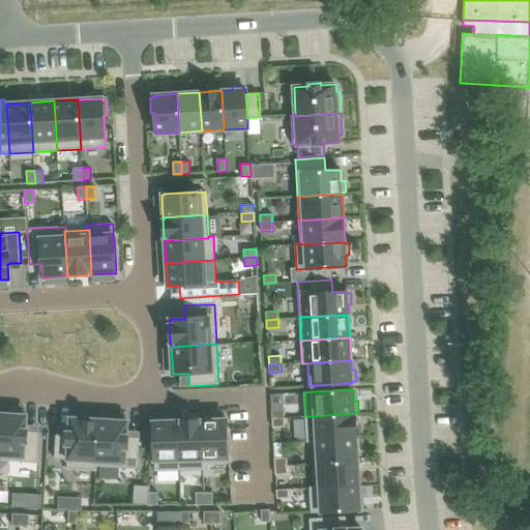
[(284,410),(271,411),(272,419),(285,418),(284,410)]
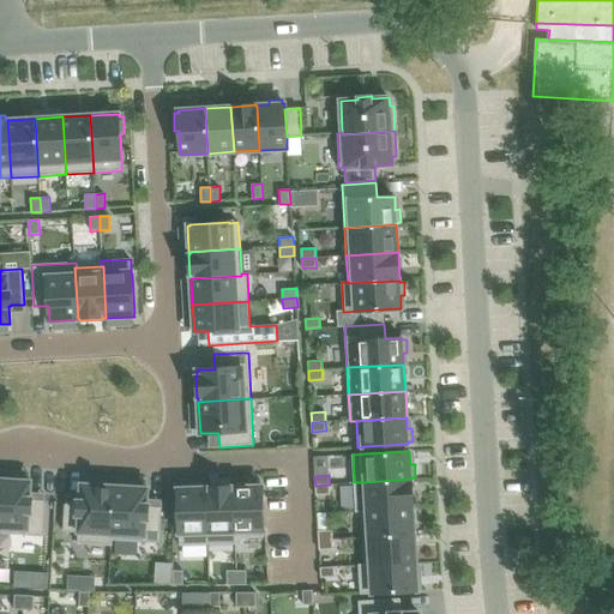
[(0,479),(0,533),(42,536),(44,500),(32,500),(32,499),(30,499),(31,481),(0,479)]
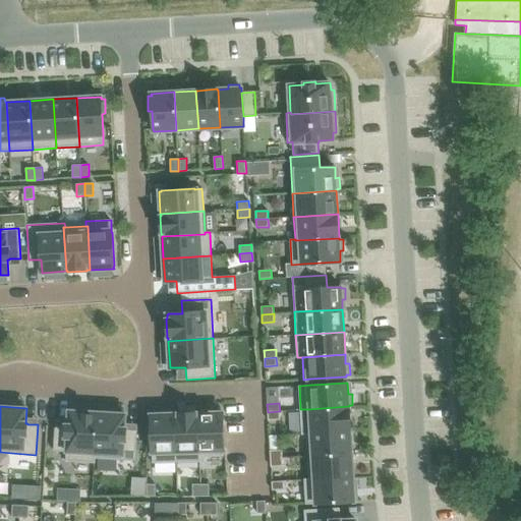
[(309,409),(300,409),(301,435),(306,435),(306,432),(350,430),(349,406),(309,409)]
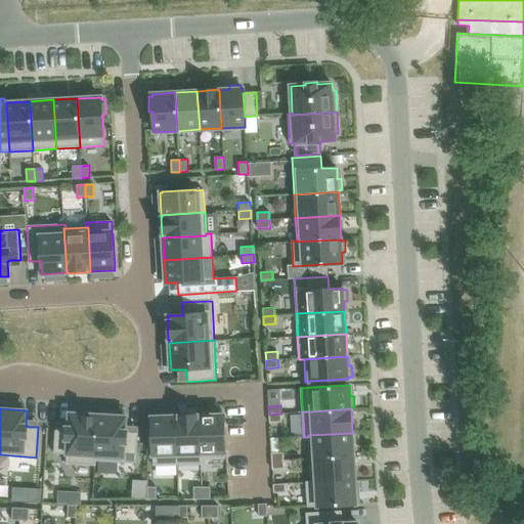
[(55,428),(54,453),(67,454),(66,464),(95,466),(96,461),(95,461),(97,415),(69,413),(68,428),(67,428),(66,429),(55,428)]
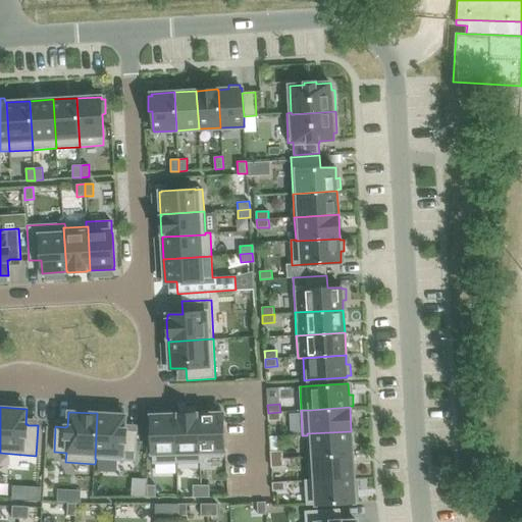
[(280,412),(268,413),(268,421),(280,420),(280,412)]
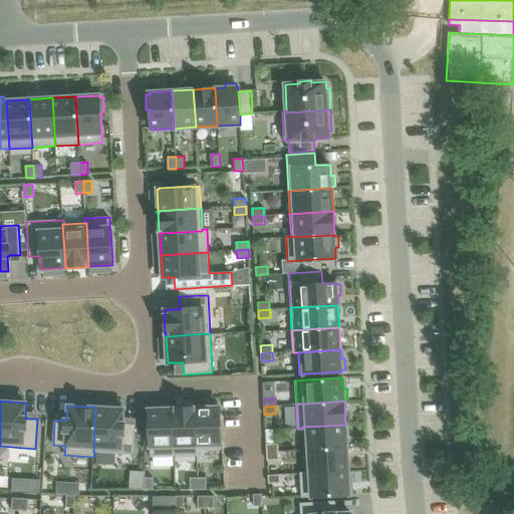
[(95,407),(93,452),(94,452),(134,455),(136,425),(124,424),(124,423),(122,423),(123,409),(95,407)]
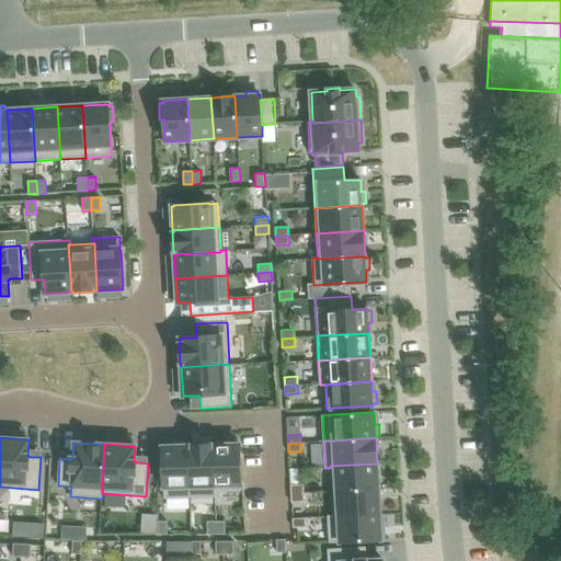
[(205,445),(189,445),(190,497),(216,497),(216,492),(215,492),(214,444),(205,445)]
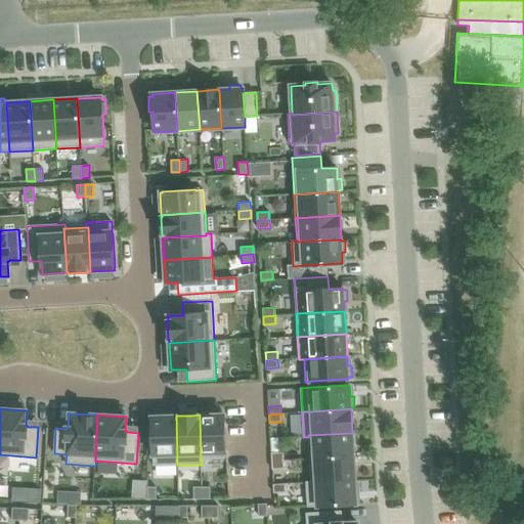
[(210,415),(200,415),(201,460),(202,460),(225,459),(225,451),(224,417),(224,415),(210,415)]
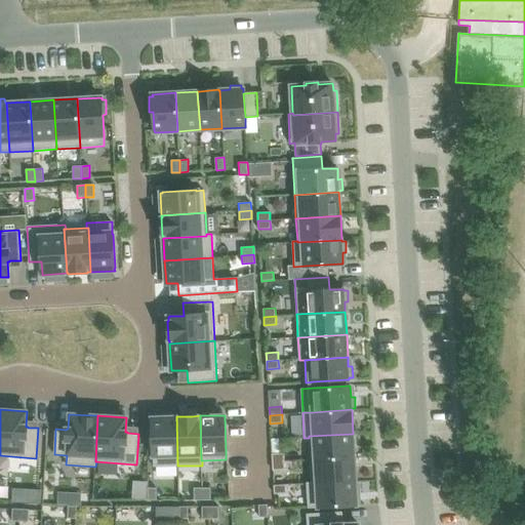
[(152,419),(153,454),(154,467),(177,466),(176,416),(152,417),(152,419)]
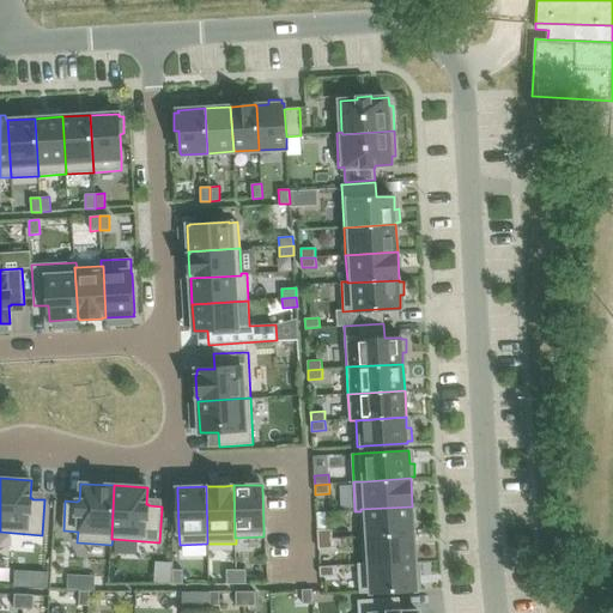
[(412,507),(360,509),(360,511),(362,538),(413,534),(412,507)]
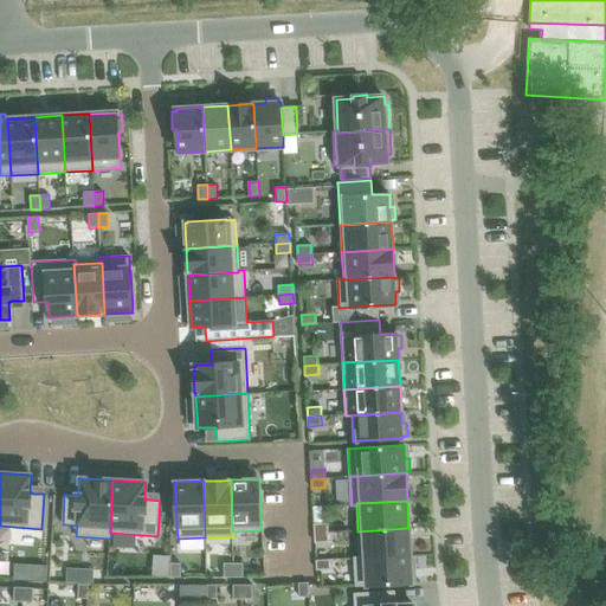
[(328,523),(314,524),(314,534),(328,533),(328,523)]
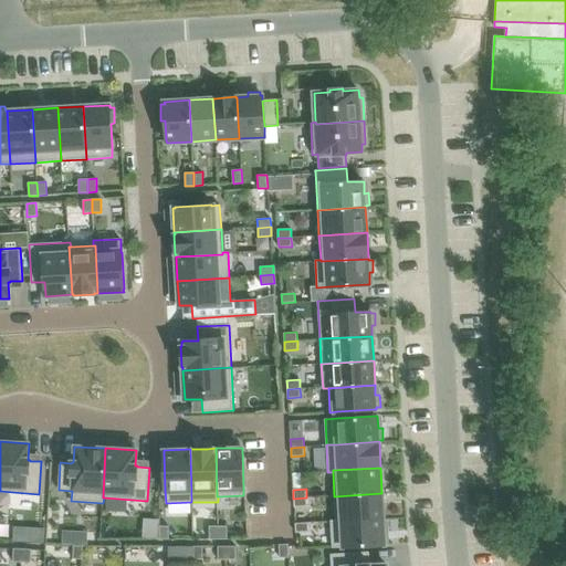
[(381,493),(334,496),(336,520),(336,522),(384,519),(381,493)]
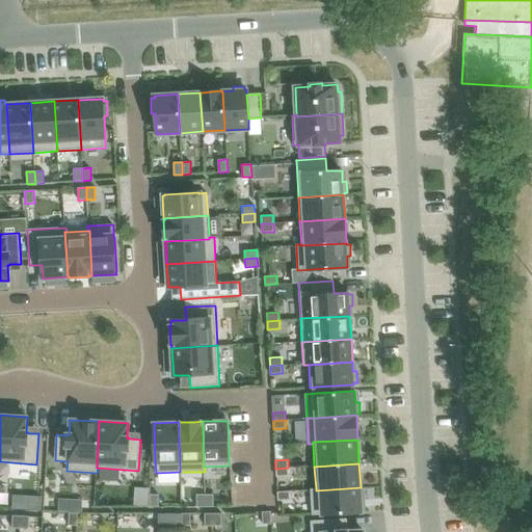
[(288,468),(275,469),(276,477),(289,476),(288,468)]
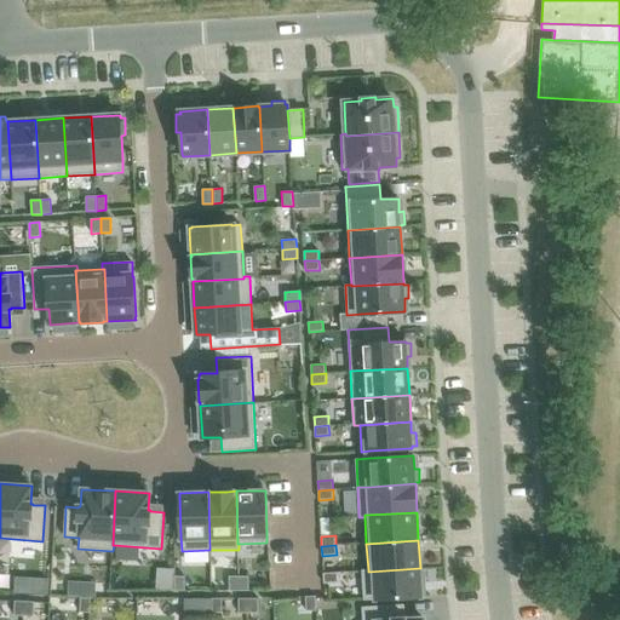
[(368,569),(362,569),(363,600),(419,597),(419,596),(422,596),(422,584),(425,583),(425,569),(420,569),(420,568),(368,572),(368,569)]
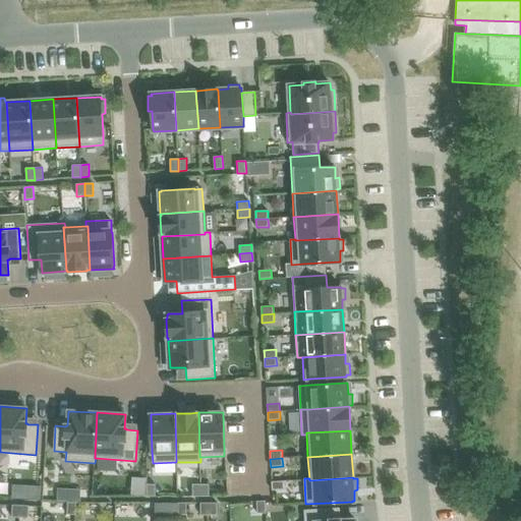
[(284,480),(272,481),(272,489),(284,489),(284,480)]
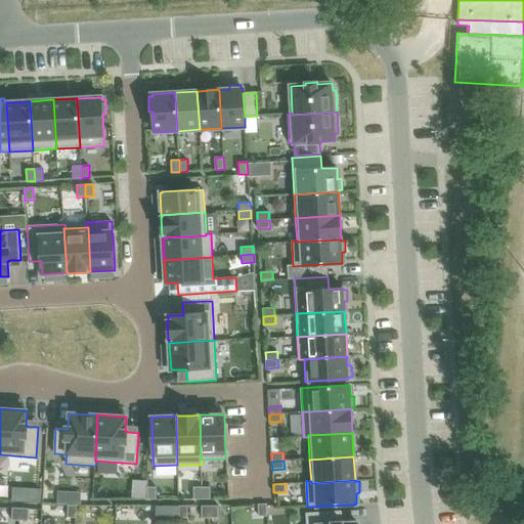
[(156,487),(147,487),(147,499),(156,499),(156,487)]
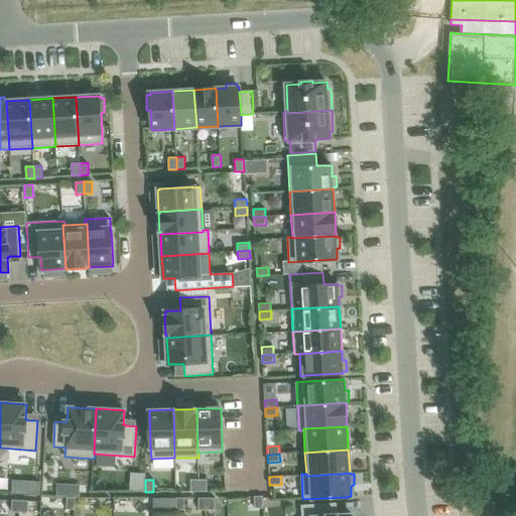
[(199,480),(190,480),(190,492),(199,492),(199,480)]
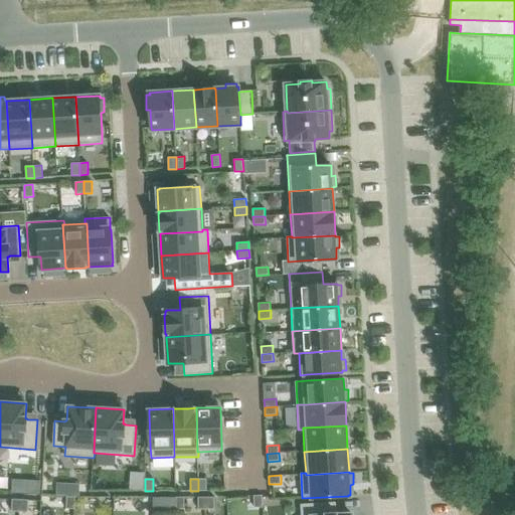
[(206,479),(198,479),(198,491),(206,491),(206,479)]
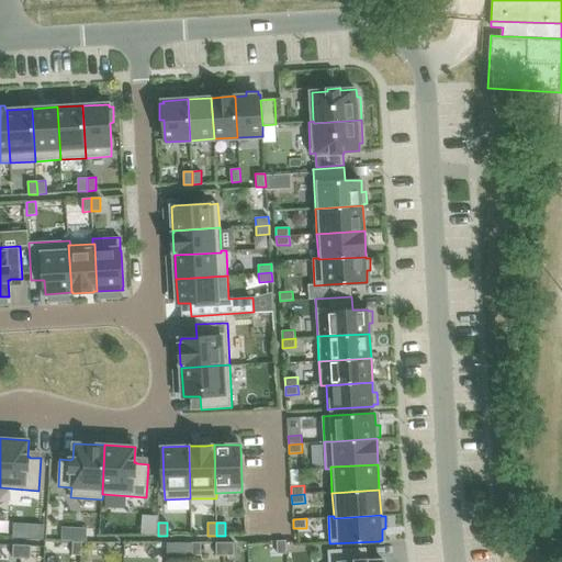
[(32,526),(31,539),(44,539),(44,526),(32,526)]
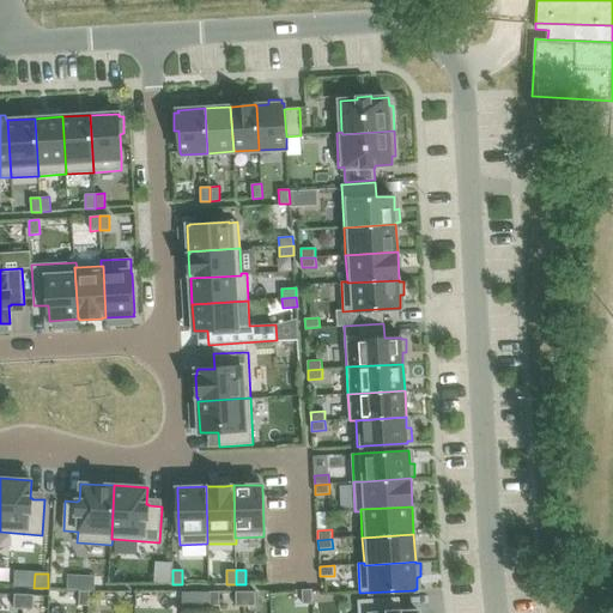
[(313,589),(303,589),(304,604),(314,604),(313,589)]
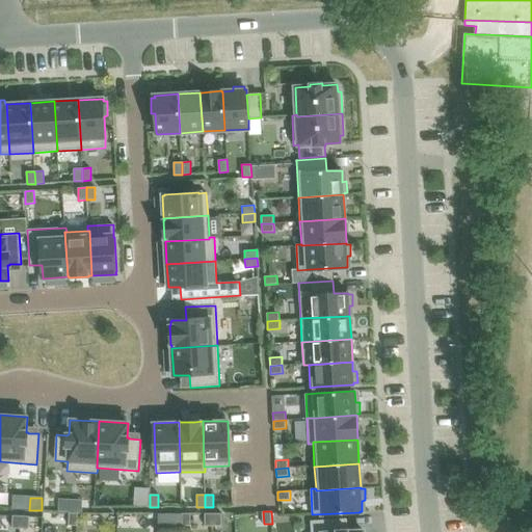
[(69,512),(69,525),(77,526),(78,513),(69,512)]
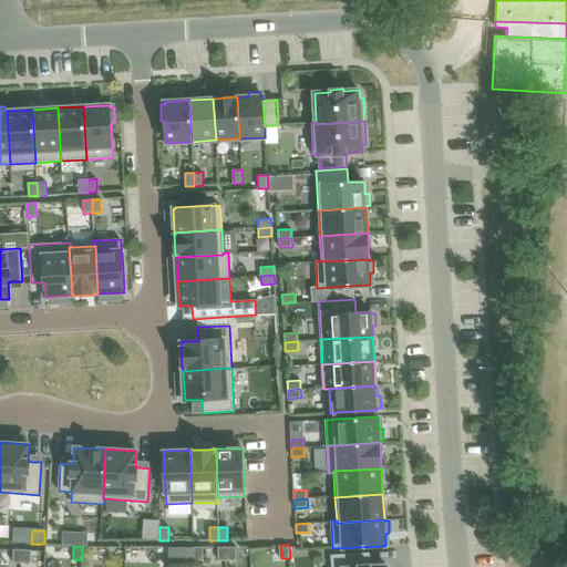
[(204,547),(195,547),(195,560),(204,560),(204,547)]
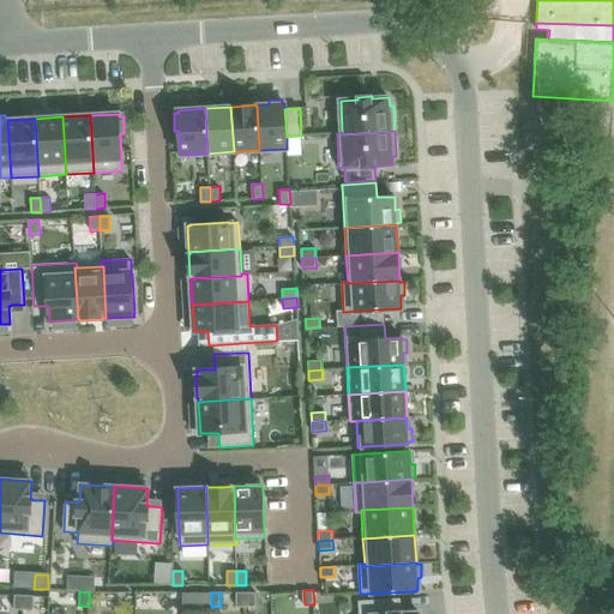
[(247,593),(238,593),(238,607),(247,607),(247,593)]
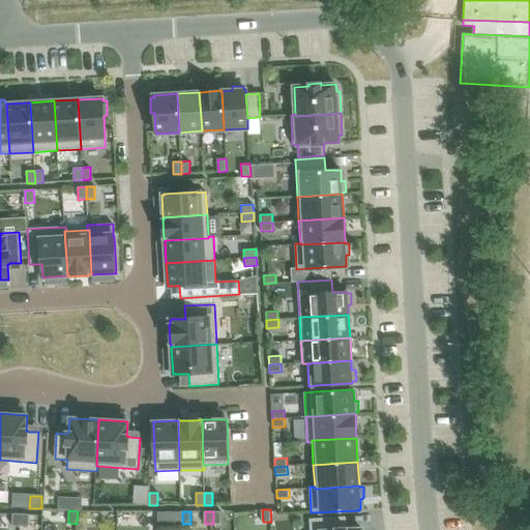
[(222,511),(213,511),(213,524),(222,524),(222,511)]
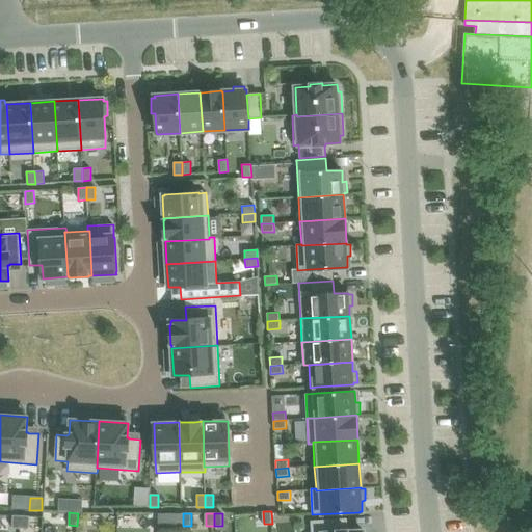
[(12,515),(11,528),(20,528),(21,516),(12,515)]
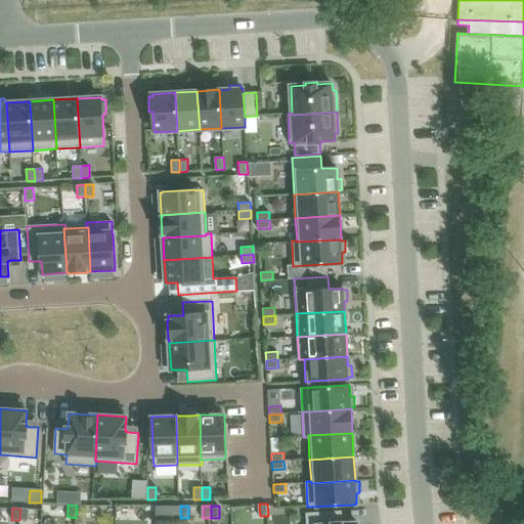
[(20,509),(19,520),(28,521),(29,509),(20,509)]
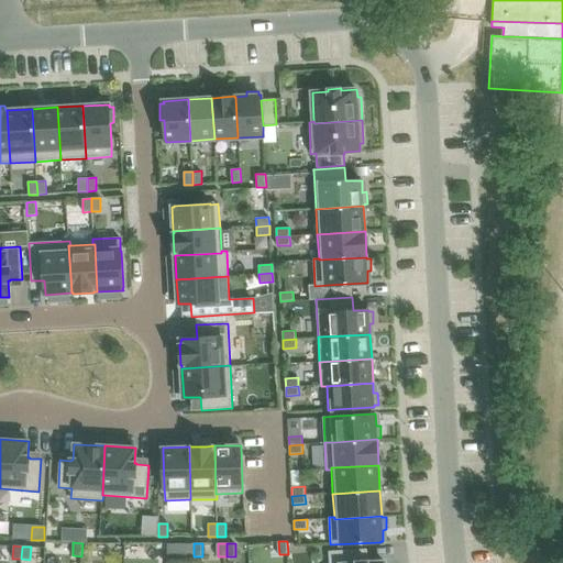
[(367,549),(329,551),(329,562),(384,562),(385,561),(368,562),(368,560),(367,560),(367,549)]
